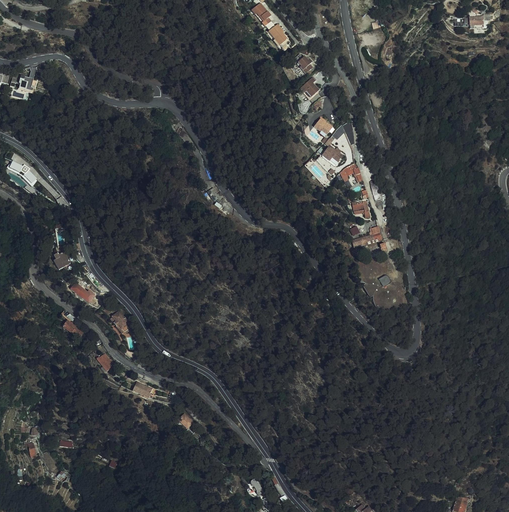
[(258,5),(249,13),(253,17),(255,15),(262,23),(260,25),(263,29),(269,24),(266,21),(269,18),(258,5)]
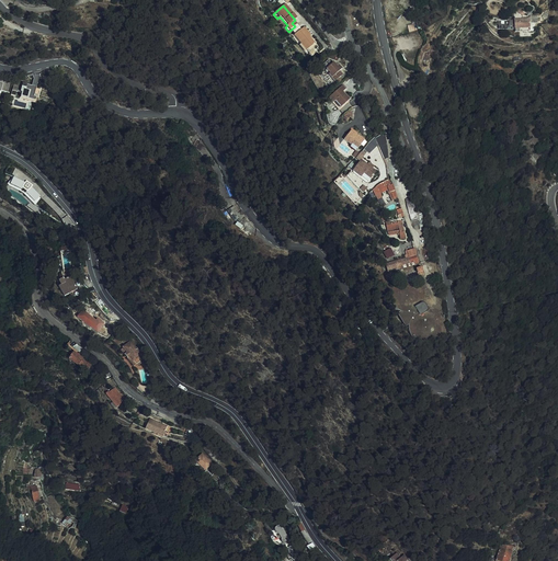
[(280,16),(277,19),(285,27),(287,25),(280,16)]
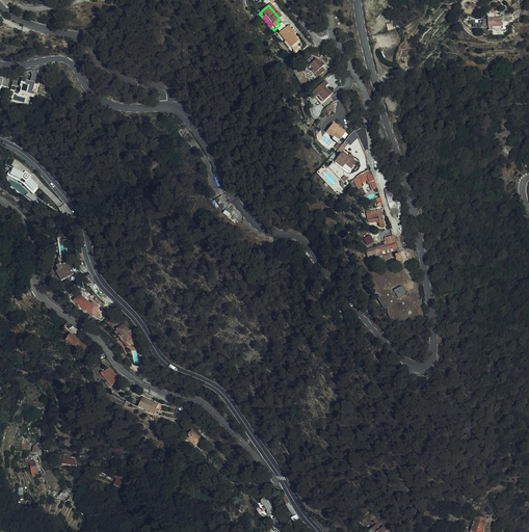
[(504,17),(491,17),(491,26),(504,26),(504,17)]
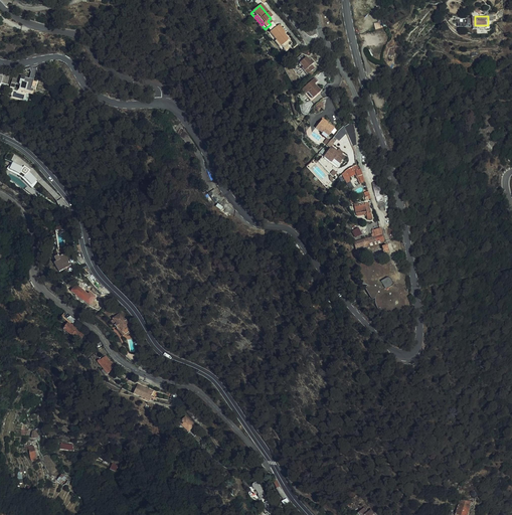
[(279,26),(270,34),(276,41),(279,45),(281,47),(289,40),(284,34),(285,33),(279,26)]
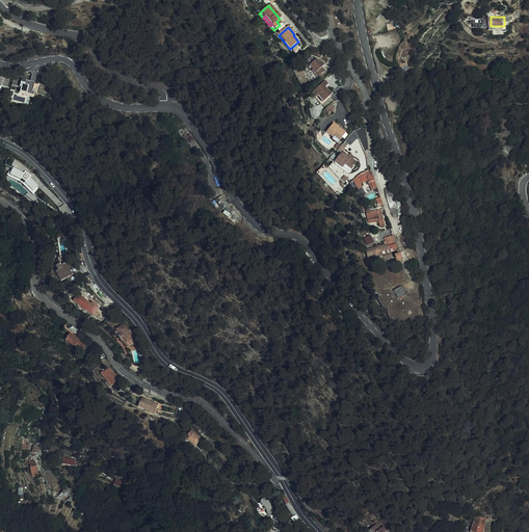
[(310,72),(315,79),(319,75),(322,73),(320,70),(322,69),(324,67),(321,63),(319,64),(316,60),(314,61),(312,58),(307,61),(310,65),(309,67),(312,71),(310,72)]
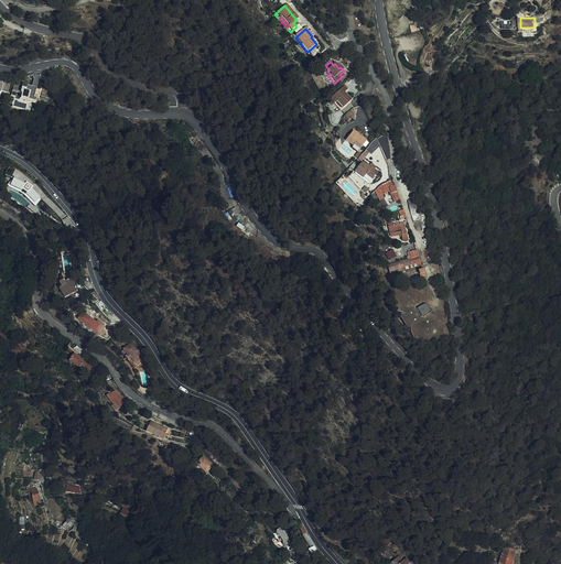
[(0,88),(7,90),(9,83),(8,83),(2,80),(1,80),(0,79),(0,88)]
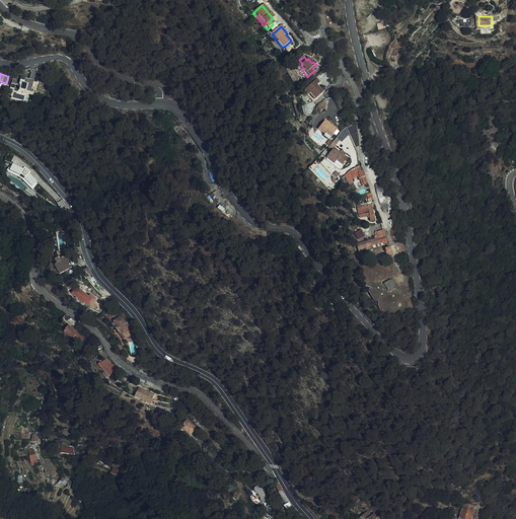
[(27,87),(30,77),(29,78),(22,78),(17,78),(17,79),(15,78),(10,77),(7,86),(12,87),(13,82),(16,83),(15,88),(26,91),(27,87)]
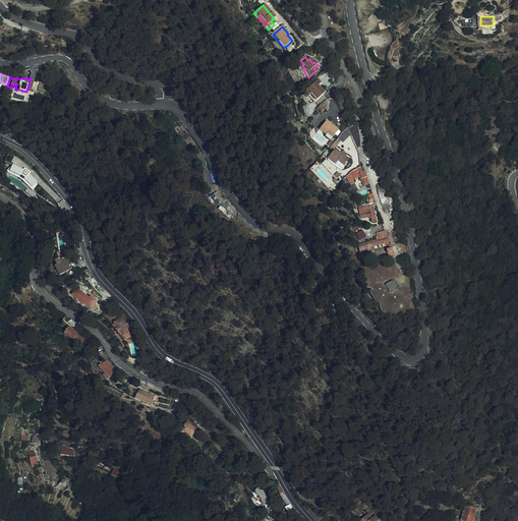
[(304,90),(308,95),(310,94),(312,96),(311,97),(314,100),(325,93),(319,85),(321,83),(318,79),(304,90)]
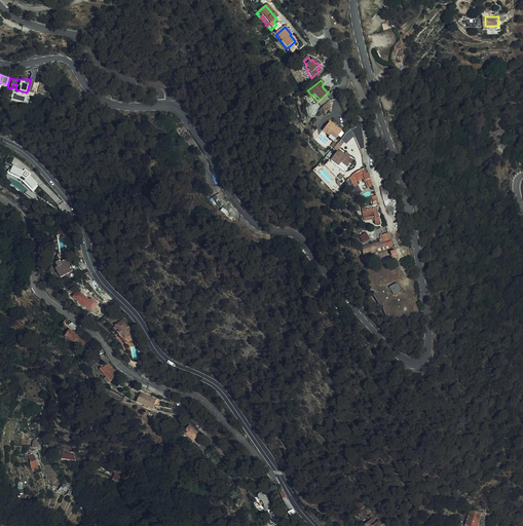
[(323,128),(329,134),(331,133),(336,137),(342,129),(330,120),(323,128)]
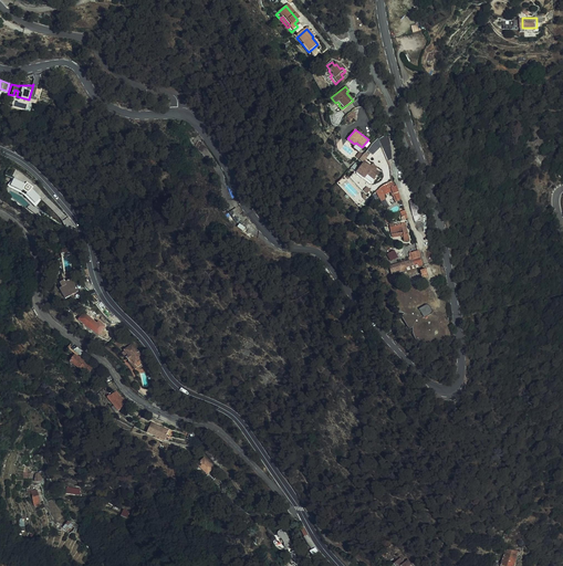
[(382,146),(379,137),(375,140),(369,148),(372,150),(373,153),(378,148),(382,146)]
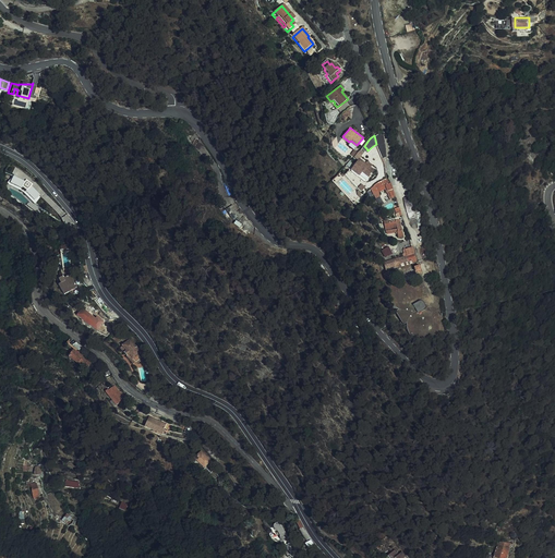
[(360,157),(359,158),(351,168),(359,174),(362,171),(369,176),(374,169),(370,166),(368,164),(360,157)]
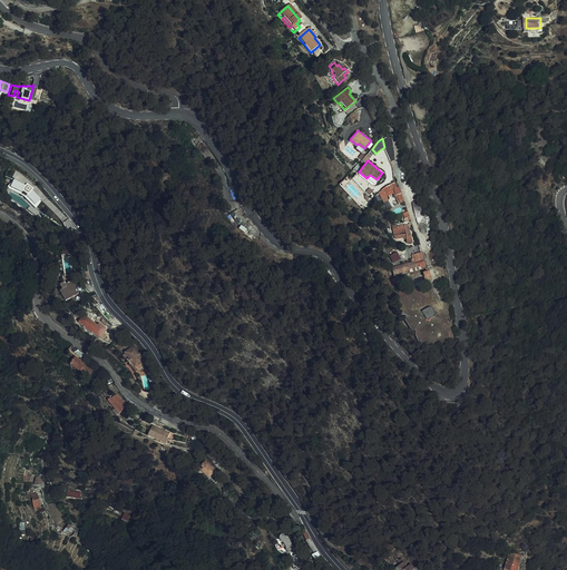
[(370,175),(367,178),(374,184),(377,179),(370,175)]
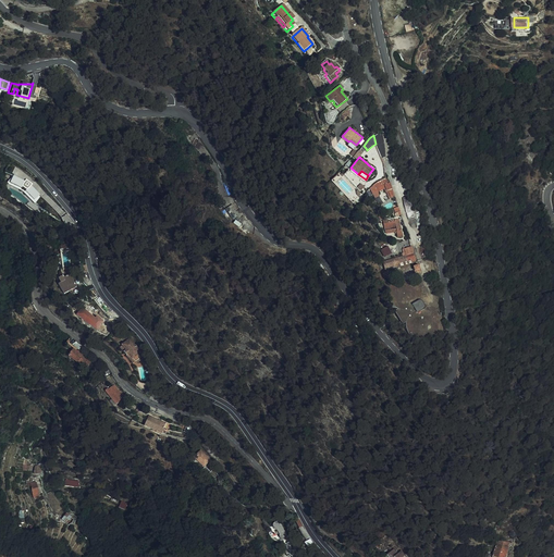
[(15,175),(10,186),(41,200),(46,189),(15,175)]
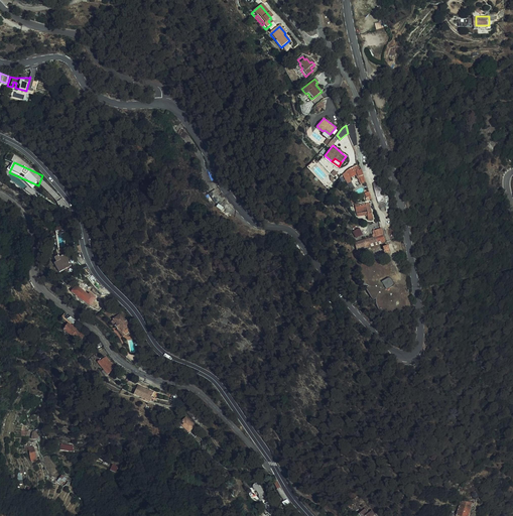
[(350,168),(347,170),(348,174),(357,170),(358,173),(359,175),(360,175),(362,181),(365,180),(363,174),(362,169),(358,164),(357,164),(350,168)]
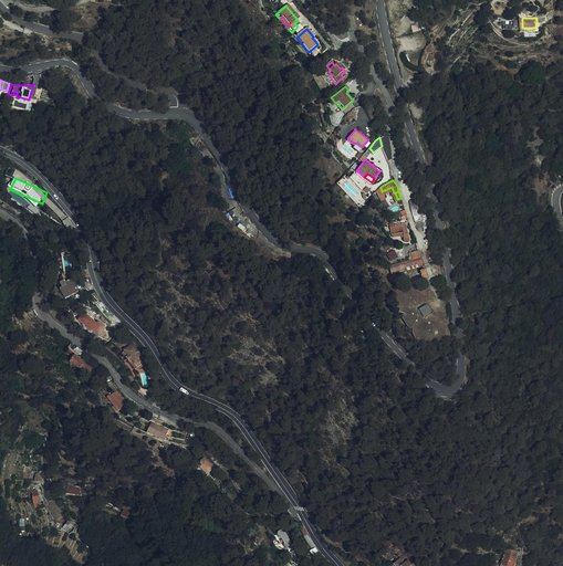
[(417,203),(410,205),(416,221),(423,219),(419,208),(417,203)]
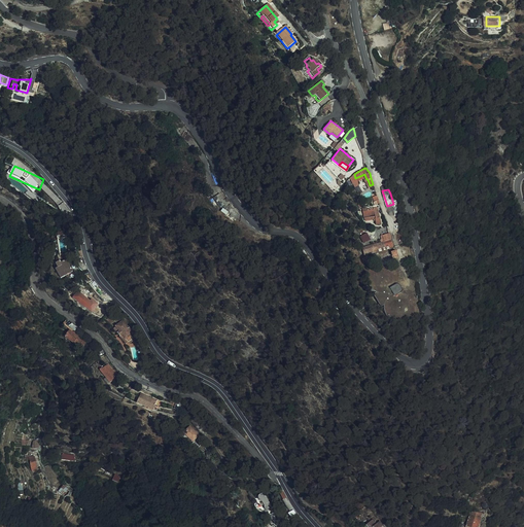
[(363,214),(365,220),(374,217),(374,219),(375,220),(377,220),(377,222),(378,223),(382,222),(377,207),(370,209),(370,210),(368,211),(367,209),(362,210),(363,214)]
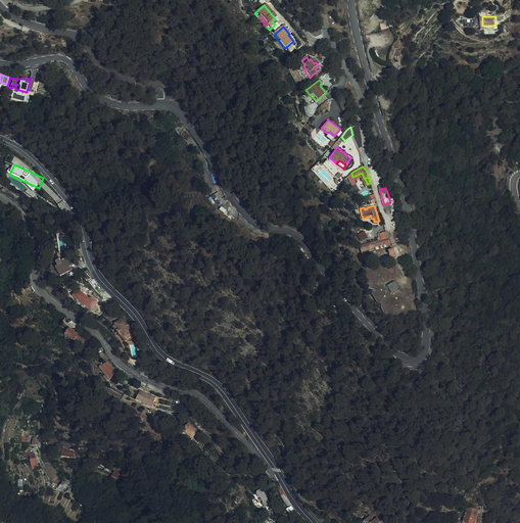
[(368,239),(371,246),(382,242),(390,240),(386,231),(383,232),(383,234),(368,239)]
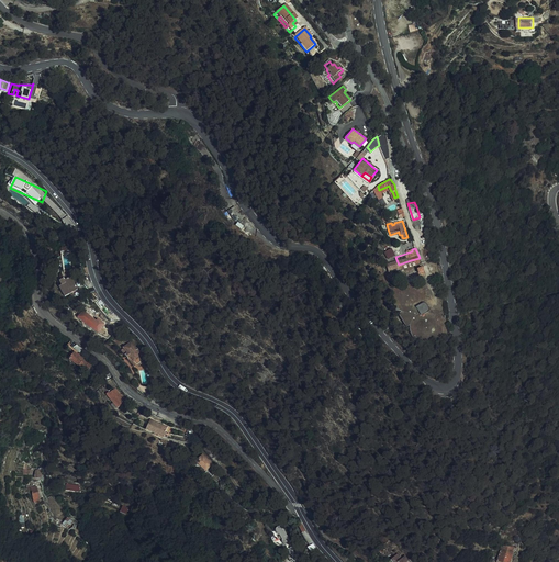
[(60,277),(55,281),(57,284),(56,285),(63,295),(75,287),(67,274),(62,279),(60,277)]
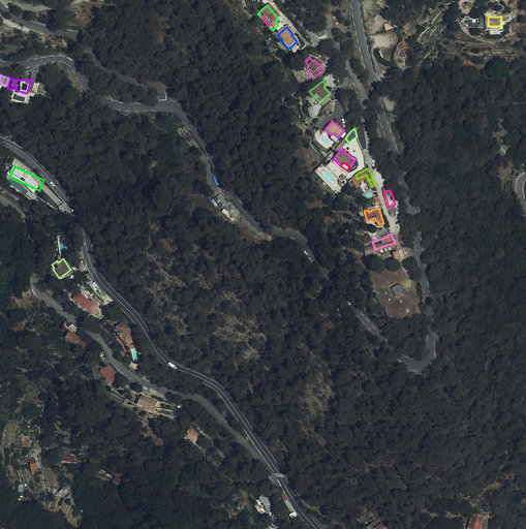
[(377,290),(374,292),(376,297),(380,305),(384,303),(383,307),(384,311),(387,315),(388,316),(390,318),(393,320),(396,321),(399,322),(402,322),(404,321),(407,320),(408,319),(410,318),(412,316),(414,313),(415,310),(416,306),(416,303),(414,300),(413,297),(410,293),(406,290),(403,290),(402,290),(395,293),(394,291),(393,288),(392,287),(392,285),(398,282),(399,280),(400,277),(399,273),(398,270),(397,267),(395,265),(393,262),(392,261),(387,259),(381,259),(377,260),(373,262),(372,265),(370,267),(368,270),(367,272),(367,275),(367,279),(369,284),(373,288),(376,290),(377,290)]
